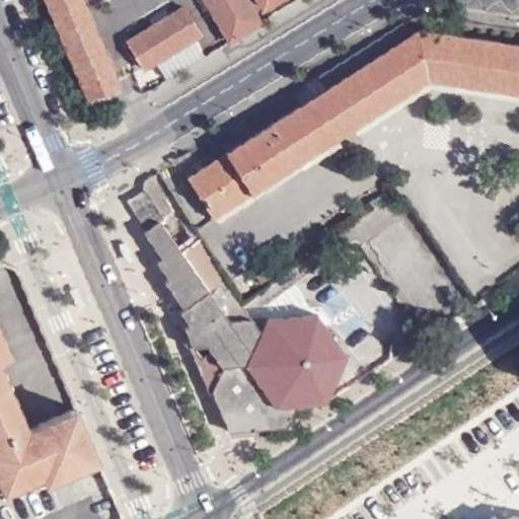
[(47,0),(95,113),(125,100),(82,0),(47,0)]
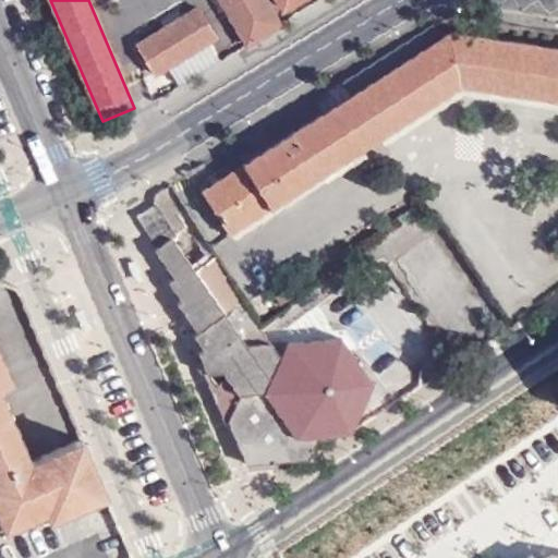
[(219,0),(246,45),(279,25),(264,0),(219,0)]
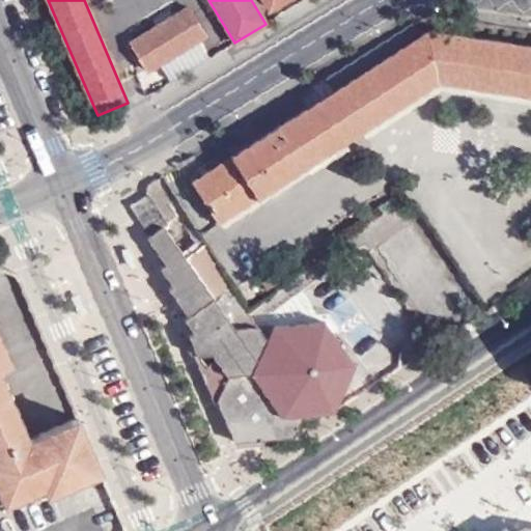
[(149,72),(205,36),(188,6),(131,42),(149,72)]
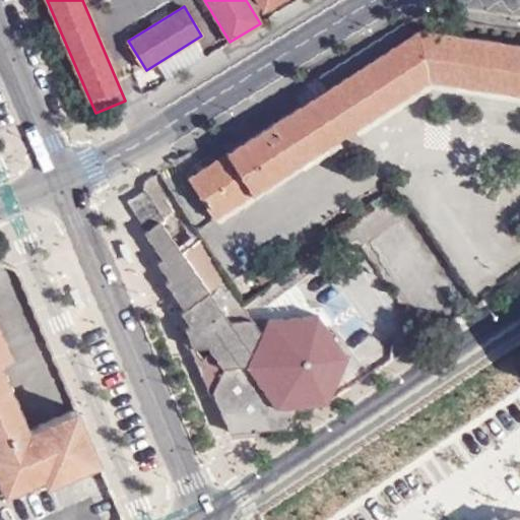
[(413,35),(405,22),(321,75),(319,76),(327,90),(194,176),(189,179),(213,219),(431,81),(519,94),(519,46),(420,31),(413,35)]
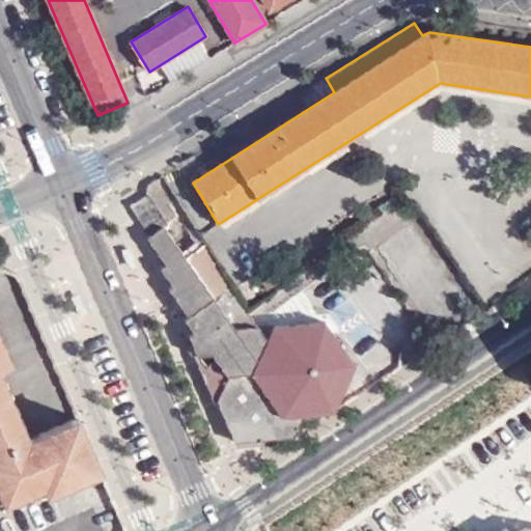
[(148,196),(144,197),(133,205),(147,231),(164,222),(148,196)]
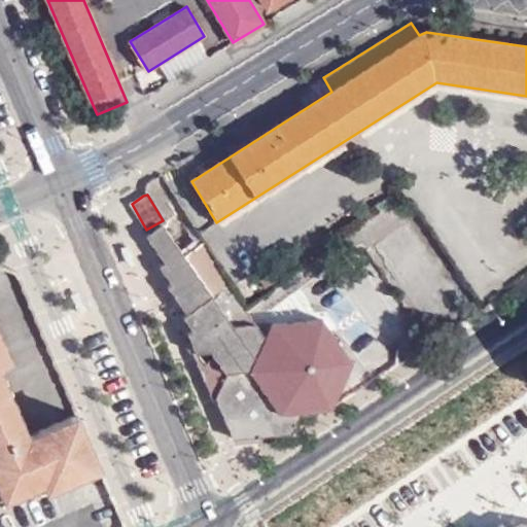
[(265,340),(246,311),(205,244),(183,258),(179,252),(177,249),(162,225),(148,235),(153,248),(164,262),(161,265),(165,277),(173,287),(170,289),(174,299),(185,317),(184,319),(190,331),(188,336),(196,354),(210,354),(223,375),(249,373),(265,340)]
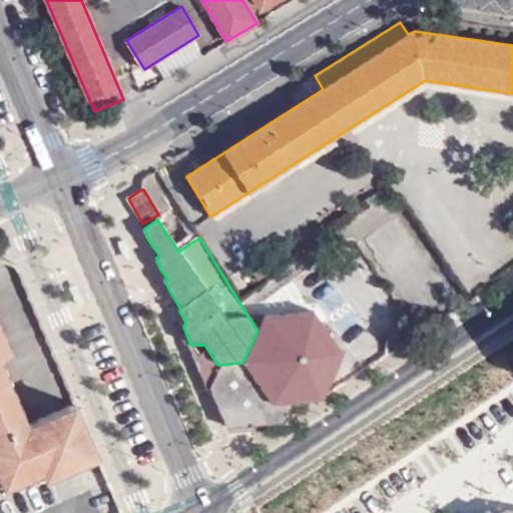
[(199,237),(195,230),(174,245),(178,251),(199,237)]
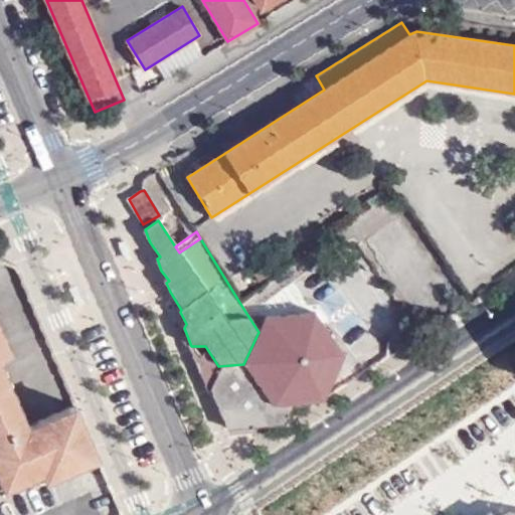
[(318,401),(323,398),(343,355),(315,313),(265,318),(259,332),(243,364),(218,366),(209,387),(227,431),(279,427),(288,421),(298,401),(318,401)]
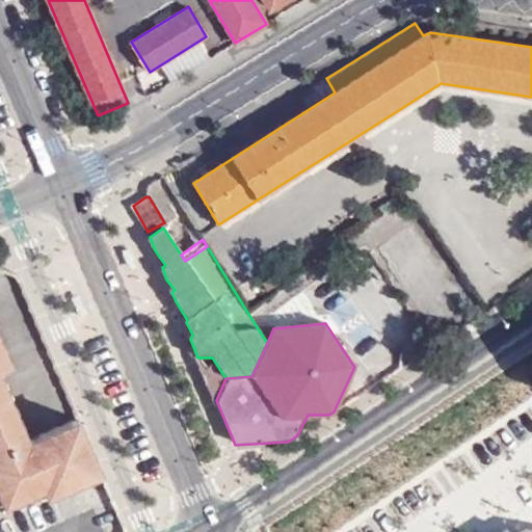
[(127,531),(78,418),(29,436),(1,366),(10,362),(0,335),(0,476),(15,513),(6,517),(12,531),(40,531),(83,513),(92,531),(127,531)]
